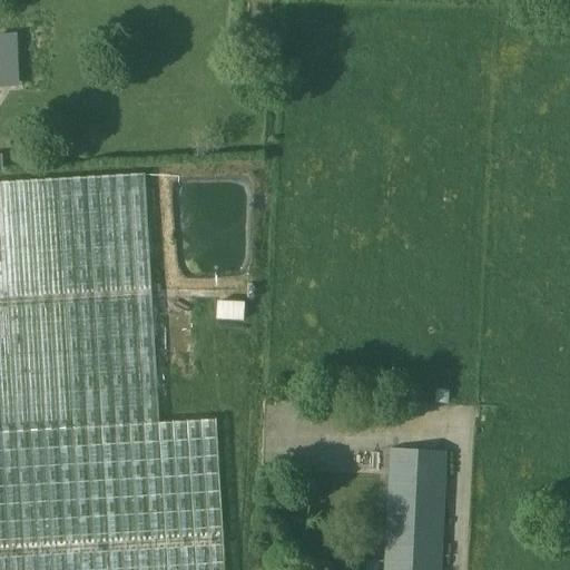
[(0,89),(23,89),(21,31),(0,31),(0,89)]
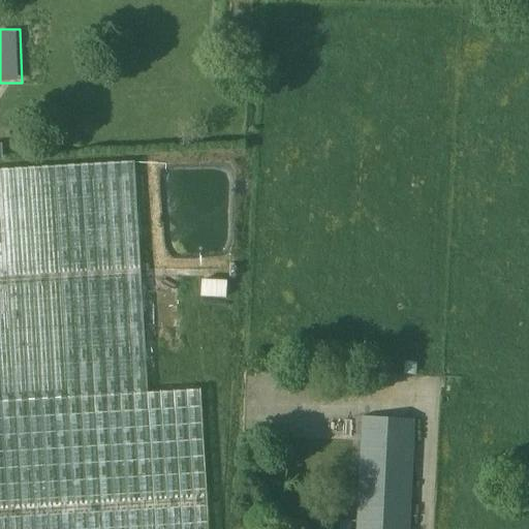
[(0,528),(209,528),(201,390),(148,393),(143,294),(134,161),(0,168),(0,528)]
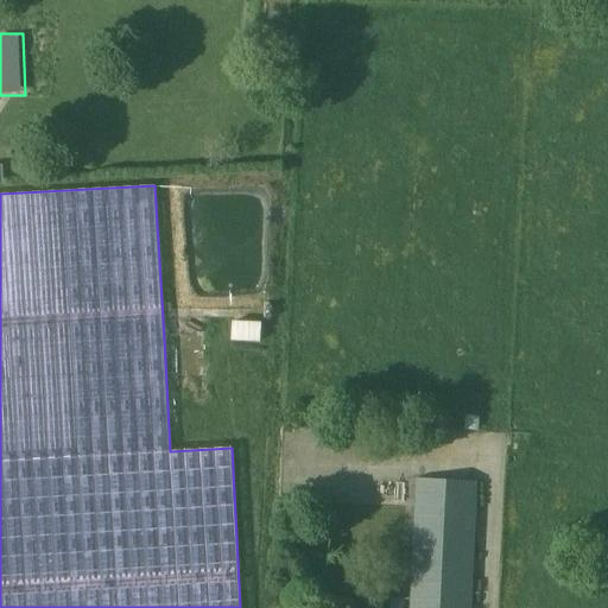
[(232,339),(261,340),(263,321),(232,320),(232,339)]
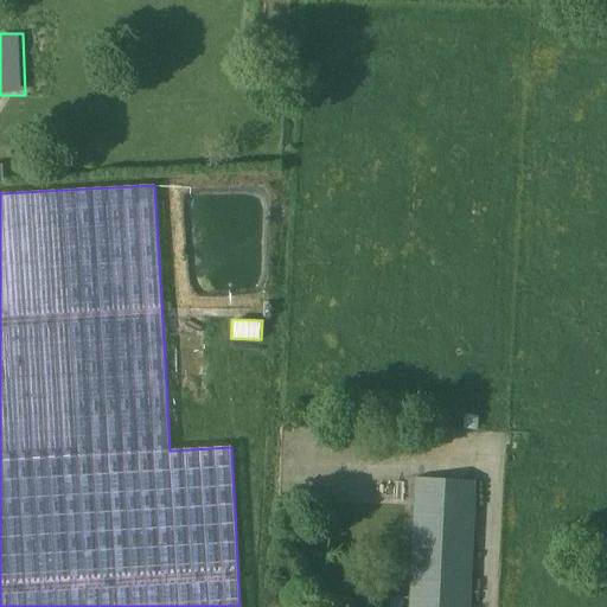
[(410,606),(470,606),(477,481),(417,478),(410,606)]
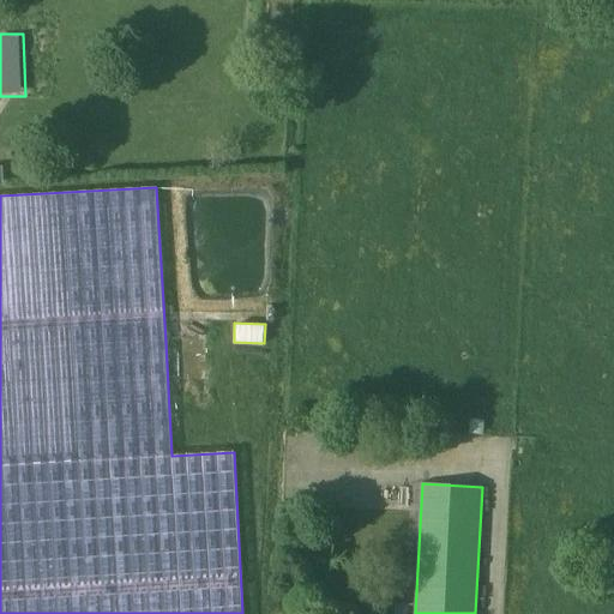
[(386,613),(407,613),(408,603),(387,602),(386,613)]
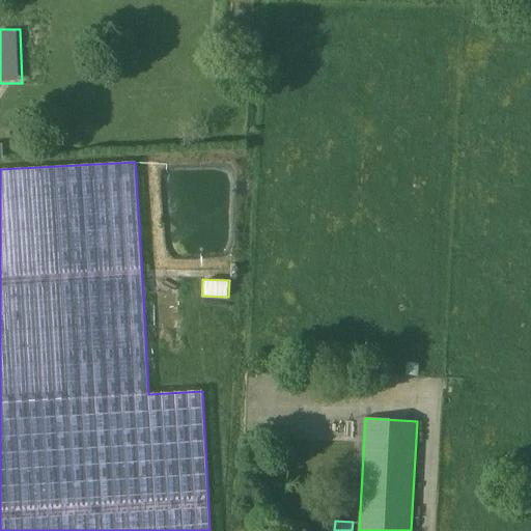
All buildings are outlined.
